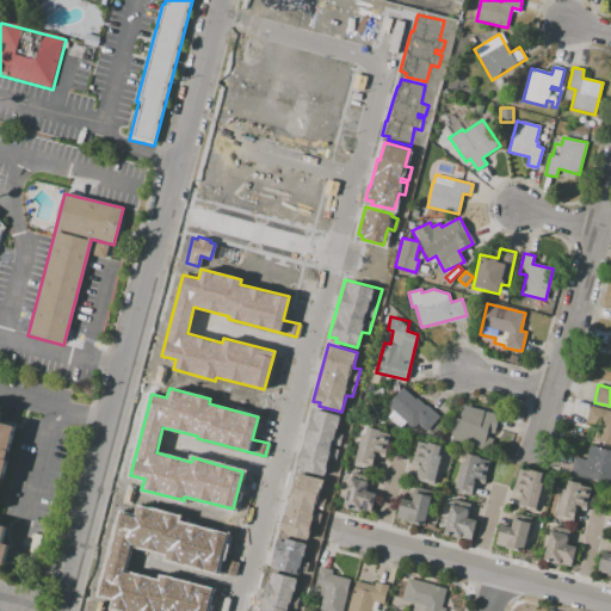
[(387,406),(414,430),(426,432),(439,418),(417,397),(415,400),(402,388),(387,406)]
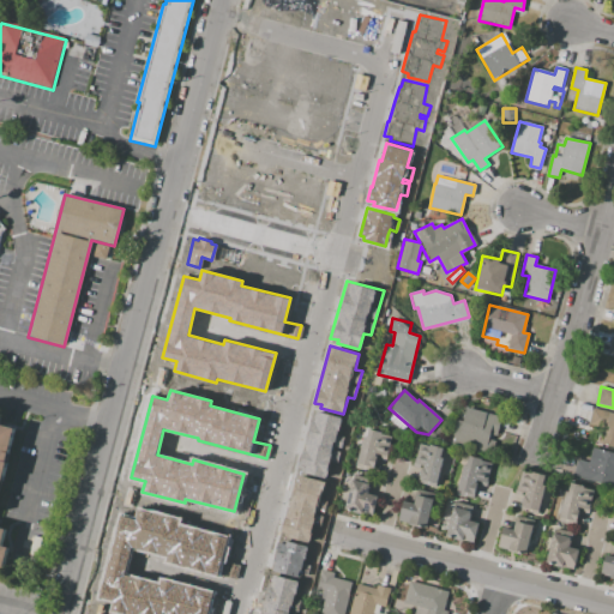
[(467,408),(501,416),(497,437),(492,435),(487,452),(450,443),(456,419),(463,421),(467,408)]
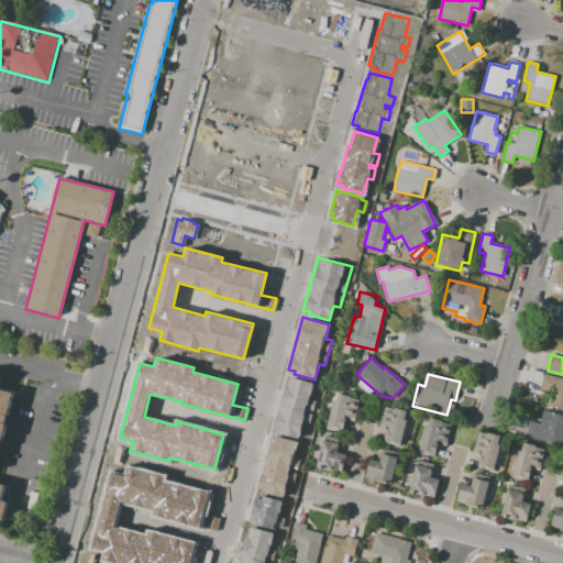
[(287,375),(320,385),(309,424),(302,423),(298,437),(278,431),(279,430),(273,428),(287,375)]
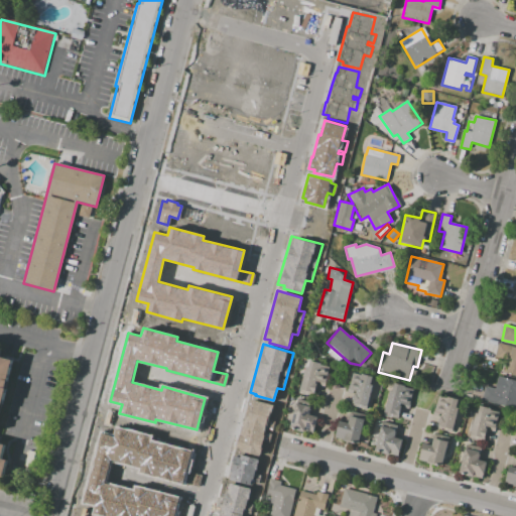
[(499,344),(515,348),(515,375),(502,372),(504,366),(507,367),(509,360),(495,356),(499,344)]
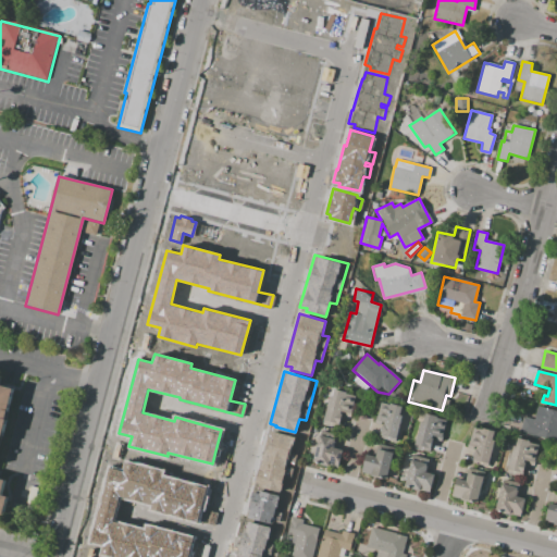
[(0,378),(1,379),(0,382),(0,385),(14,388),(8,411),(9,411),(0,443),(0,478),(5,480),(2,495),(8,496),(3,515),(0,514),(0,378)]
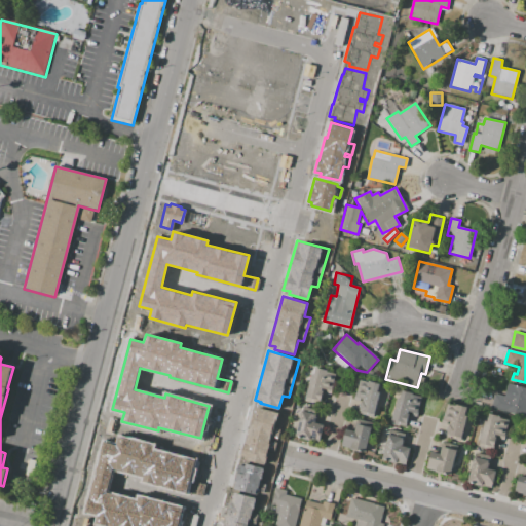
[(336,373),(315,368),(314,375),(312,374),(306,399),(320,402),(324,388),(331,390),(336,373)]
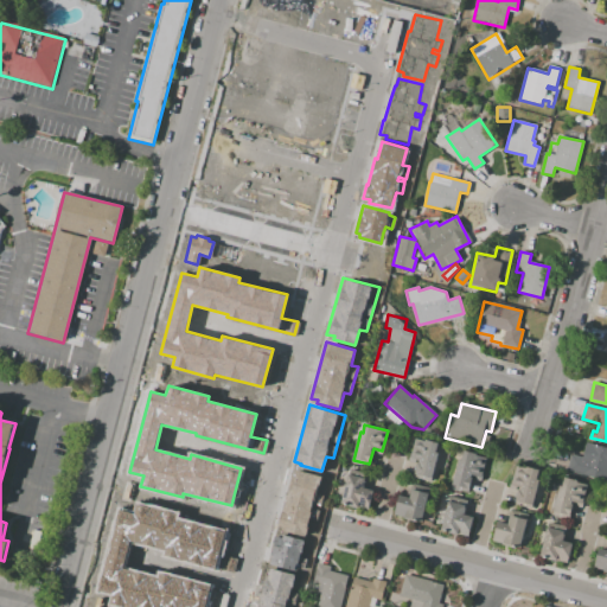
[(415,439),(438,445),(435,453),(438,453),(432,481),(415,477),(419,461),(410,460),(415,439)]
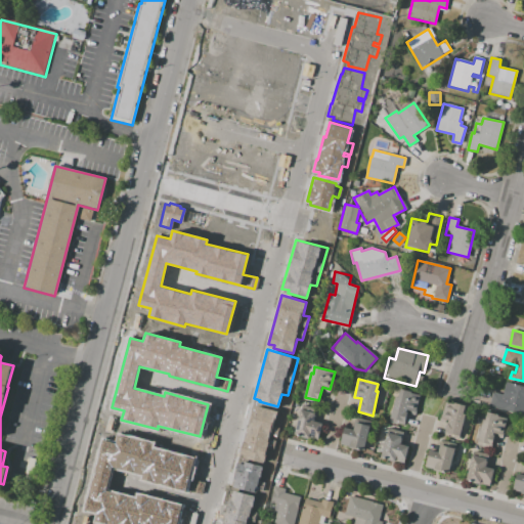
[(523,385),(506,382),(503,394),(493,393),(490,408),(523,416),(523,409),(523,385)]
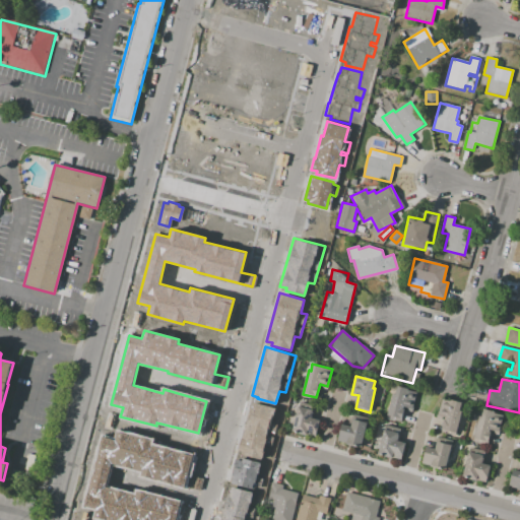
[(416,392),(397,387),(395,394),(393,393),(387,416),(401,420),(404,407),(411,409),(416,392)]
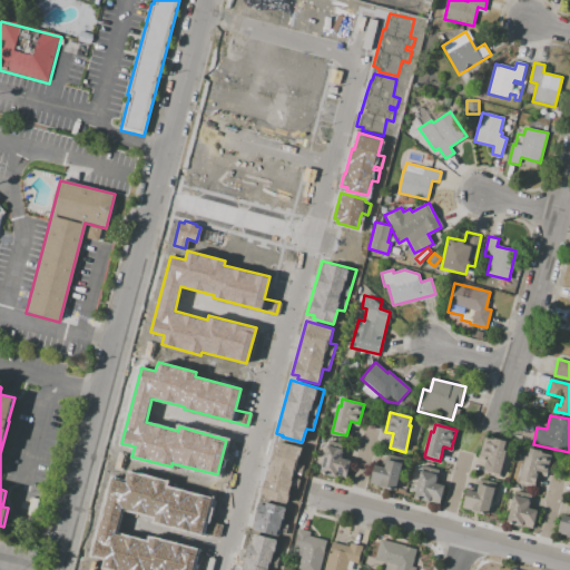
[(484,436),(505,441),(504,450),(505,450),(500,475),(484,472),(488,458),(480,455),(484,436)]
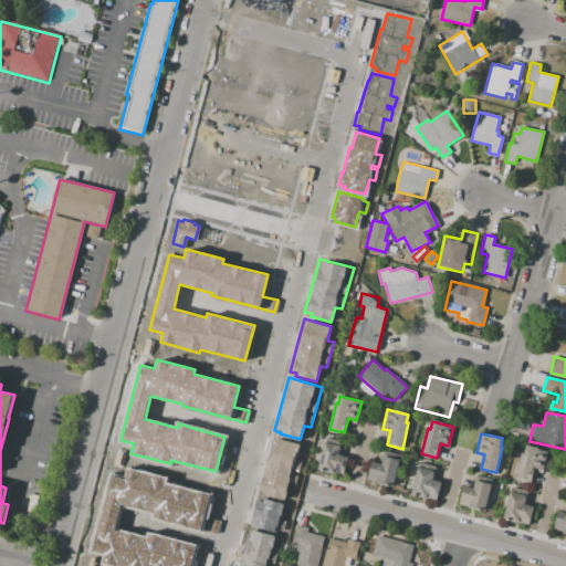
[(274,437),(259,489),(264,491),(263,494),(284,500),(289,488),(285,486),(286,483),(294,485),(301,461),(294,459),(299,443),(274,437)]
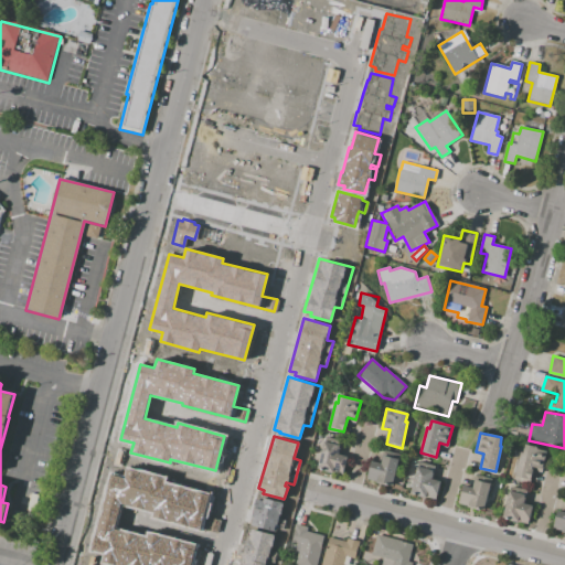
[(348,457),(342,475),(317,468),(324,441),(340,446),(338,455),(348,457)]
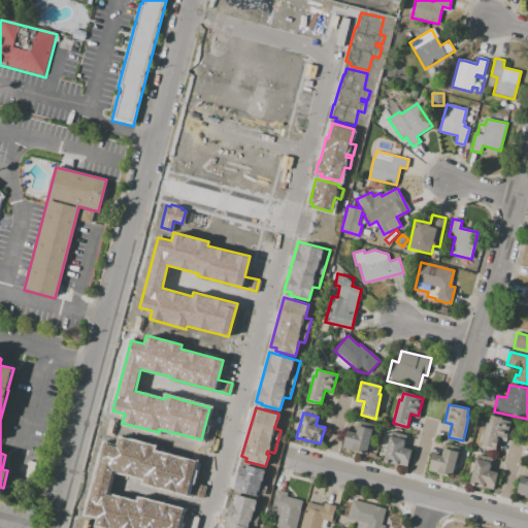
[(510,421),(491,416),(489,423),(487,422),(481,446),(495,450),(499,436),(506,438),(510,421)]
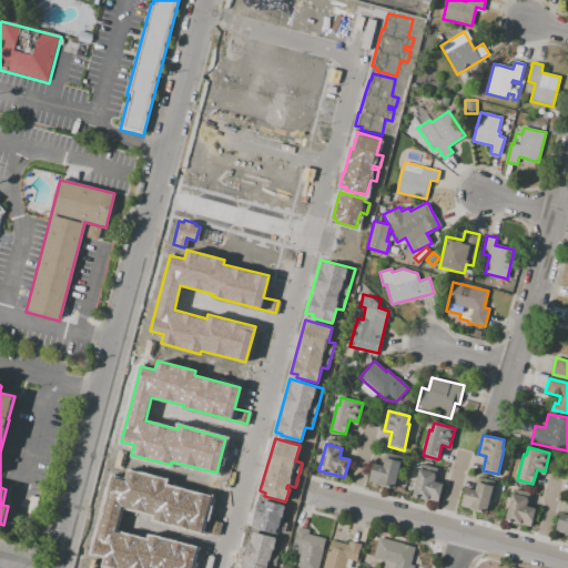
[(374,464),(369,482),(395,488),(401,462),(385,458),(383,466),(374,464)]
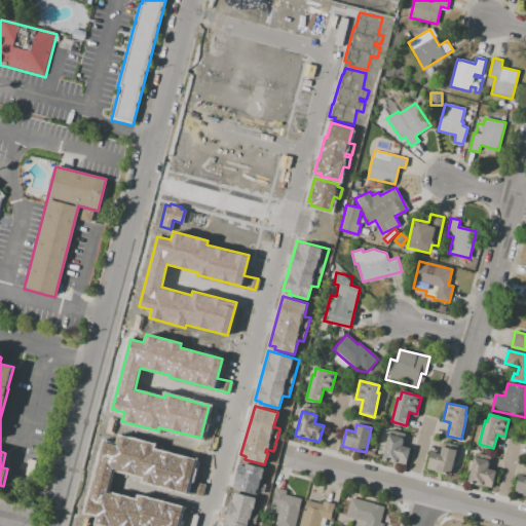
[(410,447),(405,464),(382,457),(388,434),(403,438),(401,445),(410,447)]
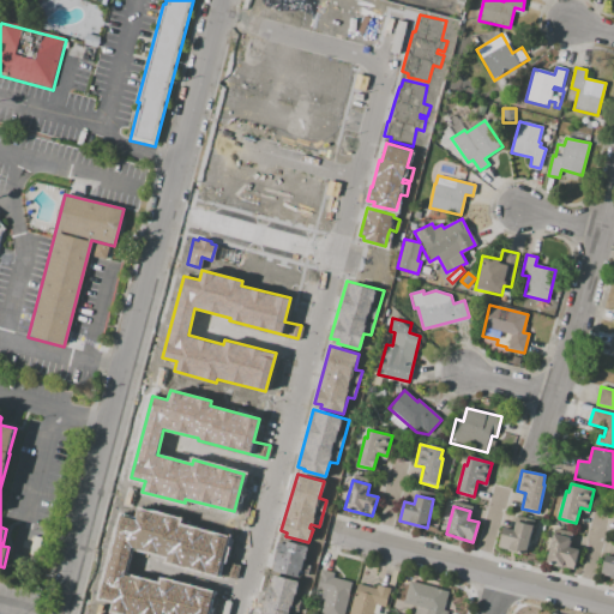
[(113,600),(100,596),(121,515),(136,518),(138,509),(180,519),(179,524),(227,536),(221,560),(238,565),(234,577),(166,559),(167,557),(132,547),(125,573),(160,583),(161,578),(212,591),(206,613),(127,613),(110,609),(113,600)]
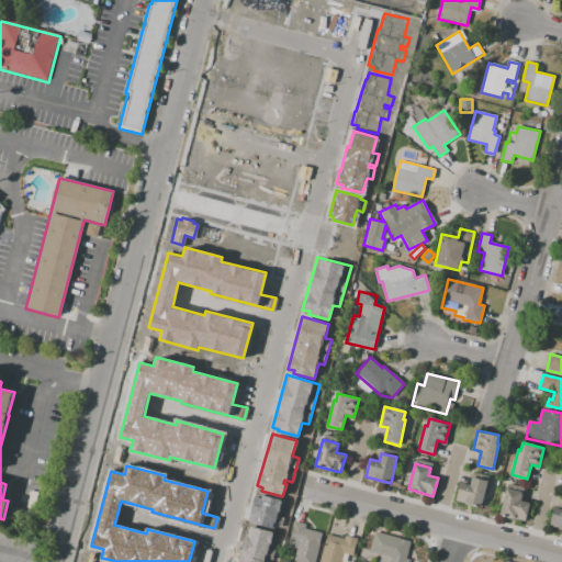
[(460,483),(456,501),(482,507),(487,481),(472,476),(470,485),(460,483)]
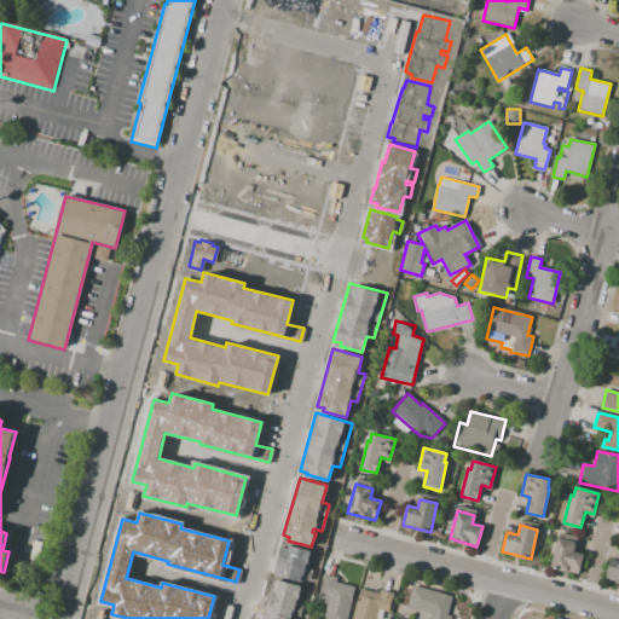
[(584,554),(578,573),(550,566),(559,537),(576,542),(573,551),(584,554)]
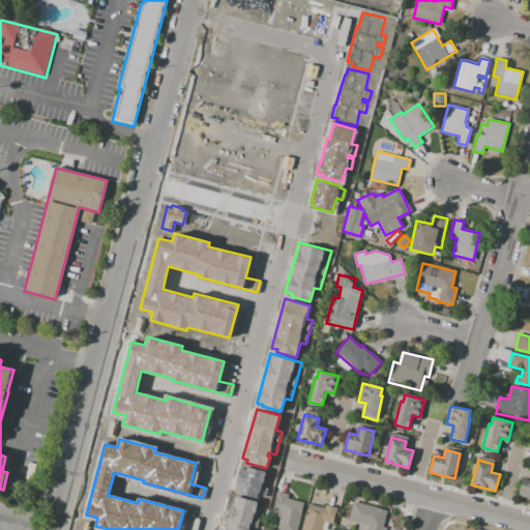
[(246,466),(245,469),(238,467),(236,475),(238,475),(235,484),(236,484),(235,492),(258,498),(258,495),(264,497),(267,488),(260,486),(262,481),(263,481),(265,471),(246,466)]
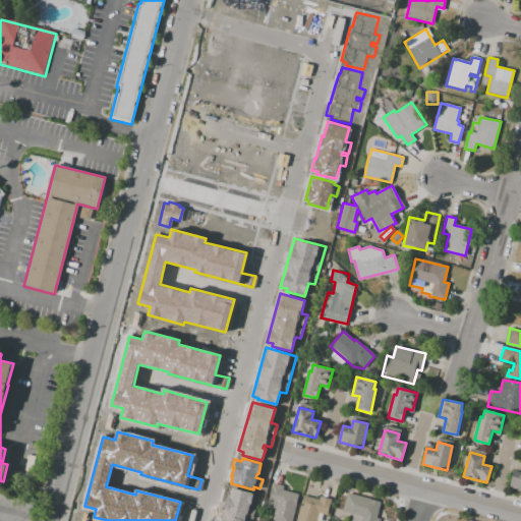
[(520,471),(513,470),(509,487),(520,489),(520,471)]
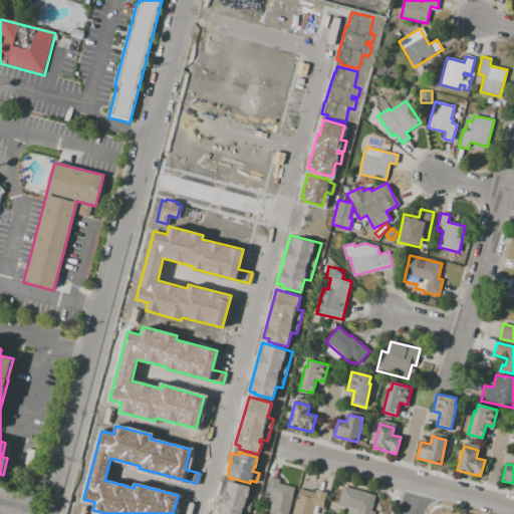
[(268,477),(264,493),(272,495),(267,513),(287,513),(294,487),(279,484),(280,480),(268,477)]
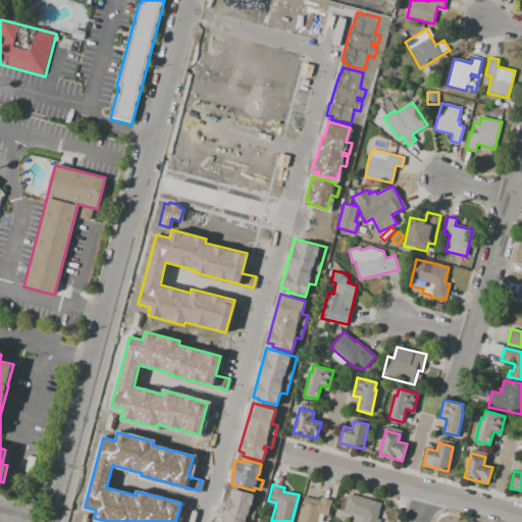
[(231,487),(252,493),(249,508),(255,509),(252,519),(247,517),(246,519),(252,520),(251,521),(220,521),(222,514),(221,513),(223,507),(225,507),(228,494),(229,494),(231,487)]
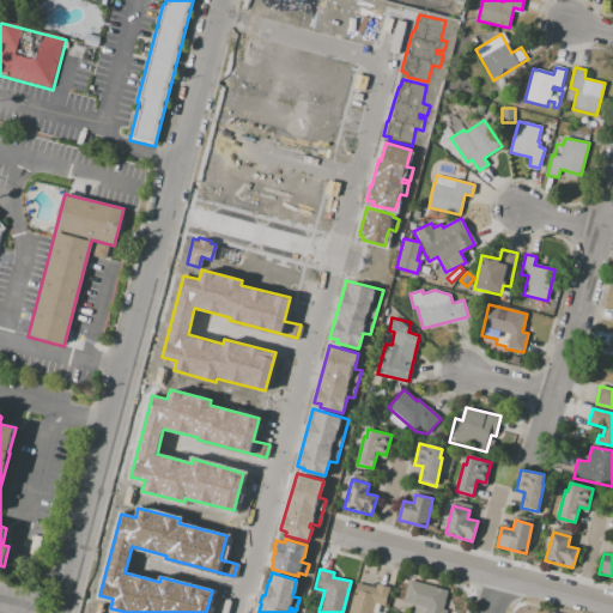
[(408,581),(447,589),(442,608),(447,610),(445,612),(413,612),(416,605),(404,602),(408,581)]
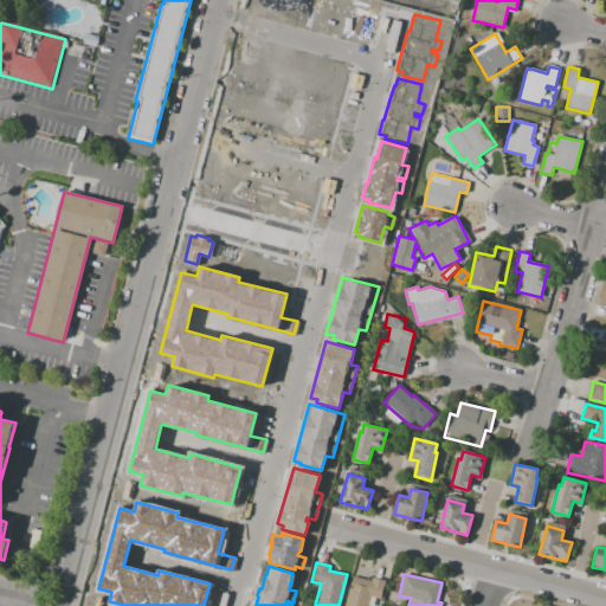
[(386,580),(381,600),(372,598),(369,605),(346,605),(353,578),(371,581),(372,578),(386,580)]
